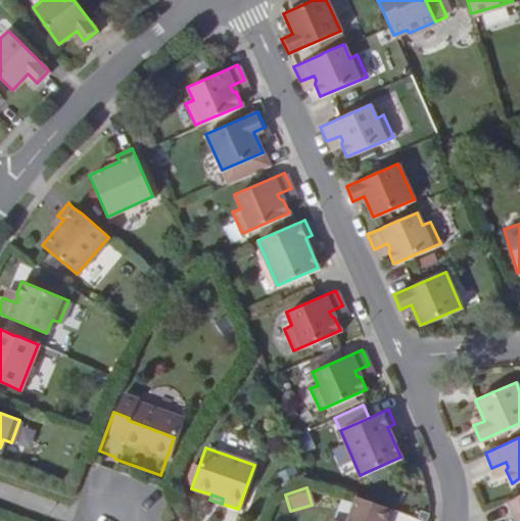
[(384,520),(389,508),(388,508),(382,506),(366,500),(355,495),(345,520),(384,520)]
